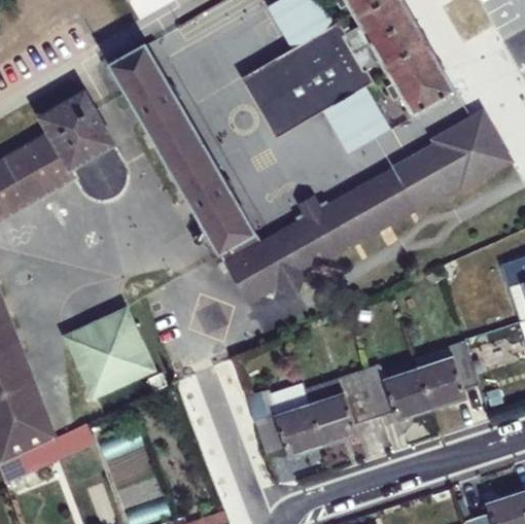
[(340,35),(319,0),(281,0),(267,8),(291,50),(242,79),(257,107),(268,101),(256,82),(340,35)]
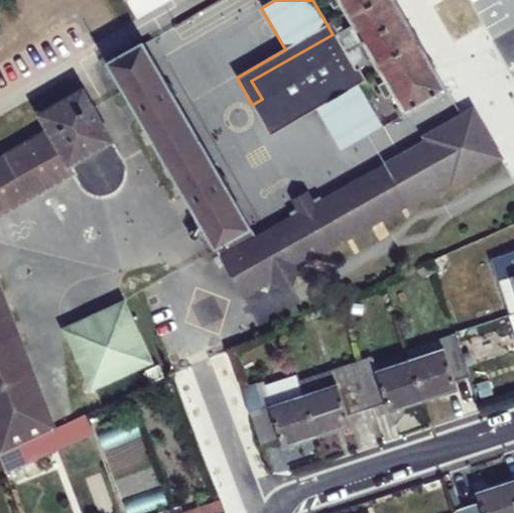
[(333,0),(331,1),(335,8),(345,3),(356,22),(392,0),(333,0)]
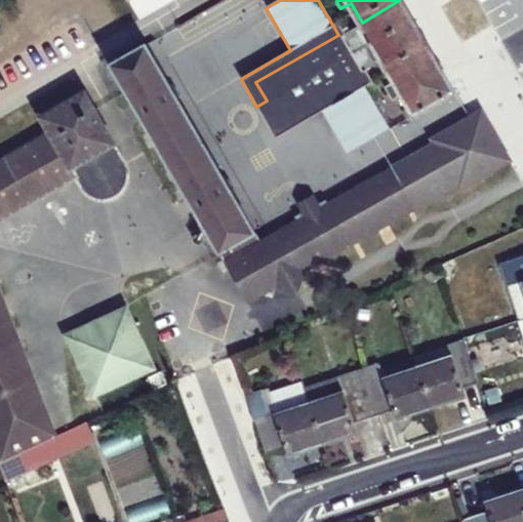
[(399,0),(362,23),(364,25),(347,35),(345,32),(338,35),(350,53),(411,17),(402,0),(399,0)]
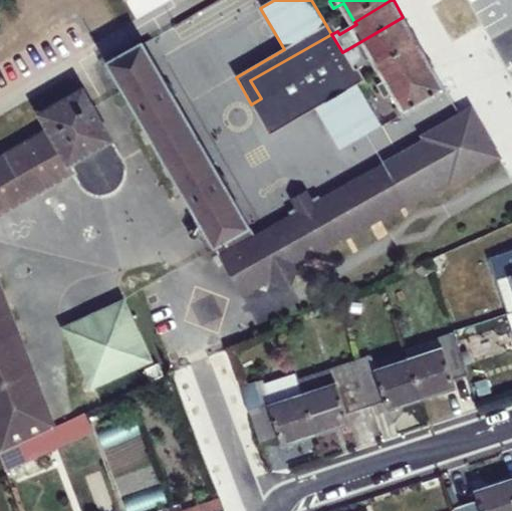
[(375,56),(379,62),(418,41),(403,17),(342,52),(353,72),(358,69),(357,66),(375,56)]
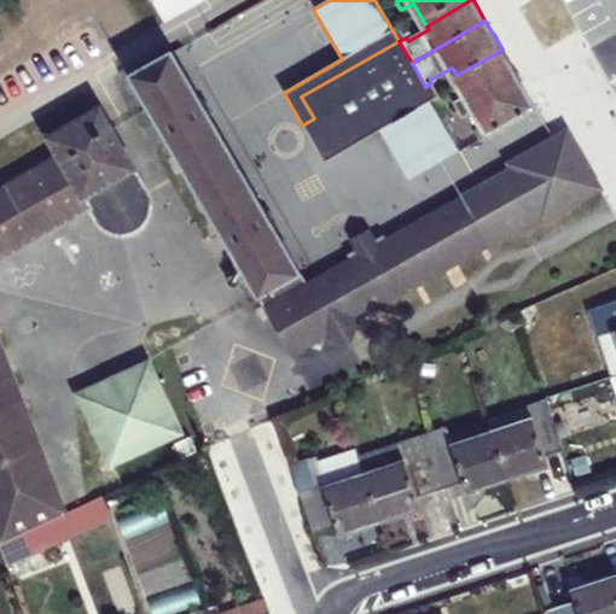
[(399,41),(301,97),(314,118),(412,63),(399,41)]
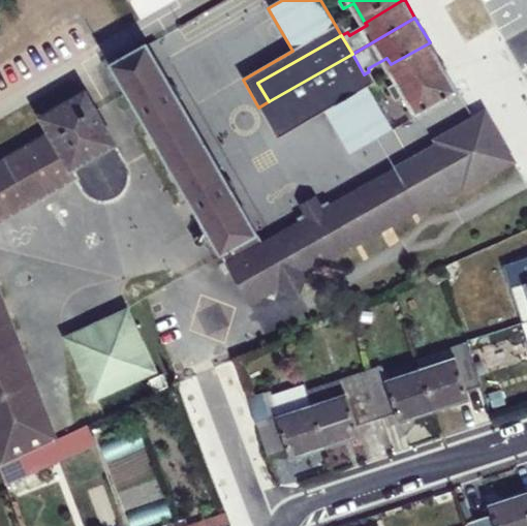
[(397,98),(406,93),(446,71),(430,42),(391,64),(399,80),(390,85),(397,98)]
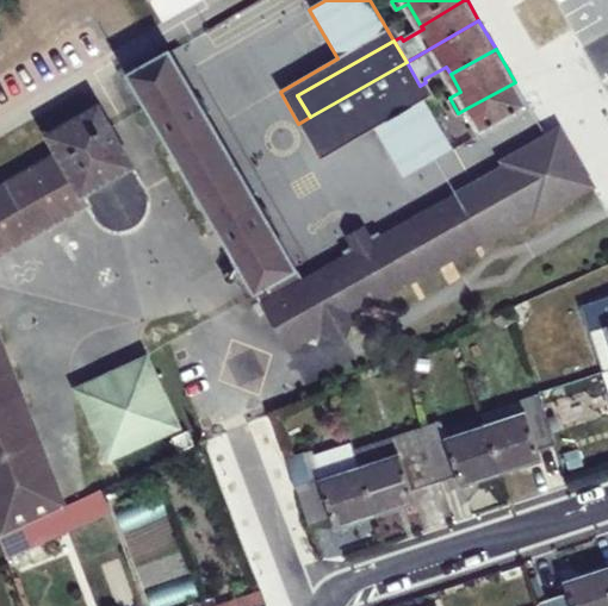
[(166,55),(123,80),(190,186),(231,162),(166,55)]
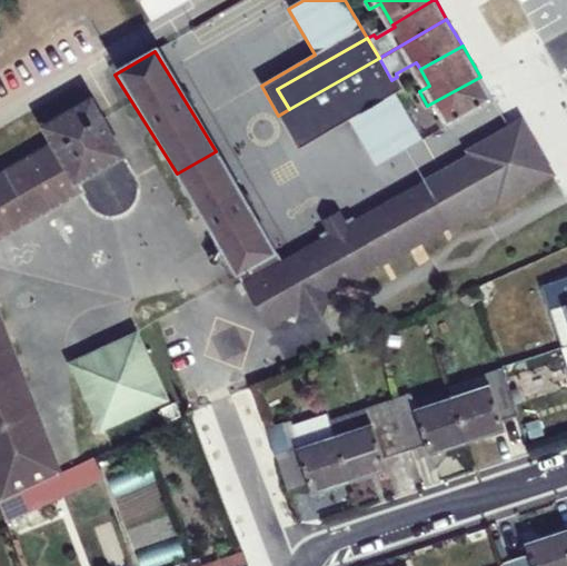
[(379,58),(289,109),(301,131),(391,80),(379,58)]
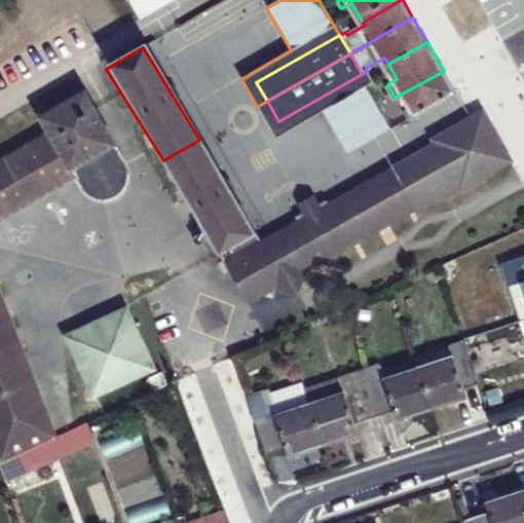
[(404,92),(415,111),(456,89),(444,71),(404,92)]
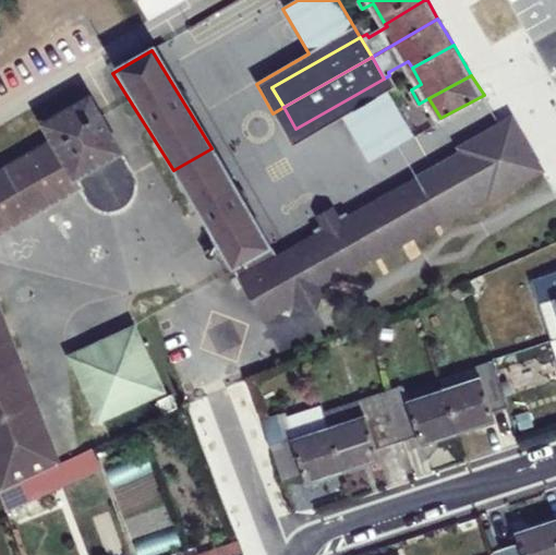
[(283,107),(273,113),(290,143),(341,113),(367,159),(415,132),(384,79),(295,129),(283,107)]
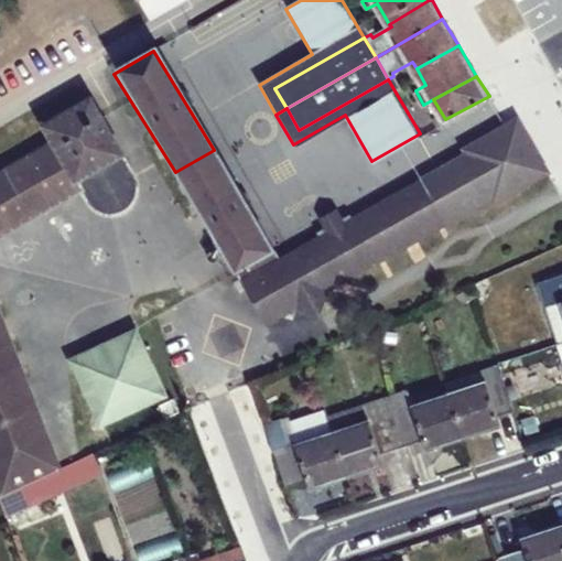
[(0,488),(1,492),(10,515),(107,470),(97,449),(64,463),(0,334),(0,237),(75,196),(80,205),(86,212),(93,215),(100,216),(116,213),(121,207),(125,202),(127,196),(128,191),(128,185),(126,180),(84,105),(55,121),(66,140),(51,149),(0,176),(0,488)]
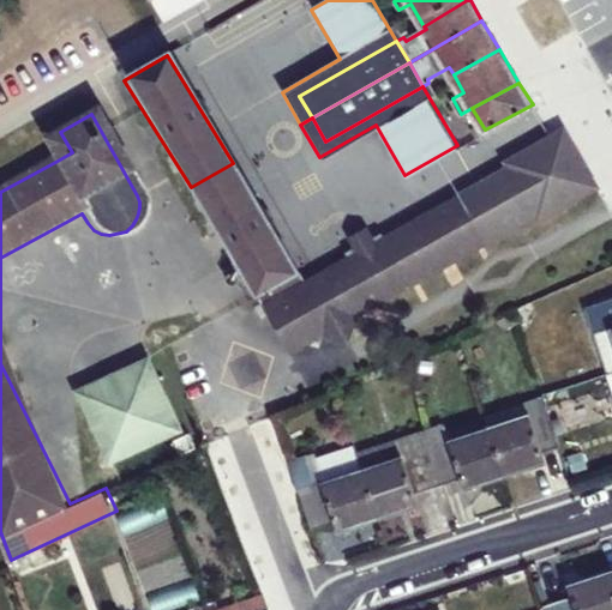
[(285,325),(323,334),(357,344),(366,310),(370,299),(395,284),(400,291),(495,239),(603,179),(599,173),(569,125),(511,157),(515,162),(467,188),(472,197),(444,212),(439,204),(394,229),(393,225),(382,231),(379,227),(359,237),(363,243),(354,247),(355,251),(304,279),(299,271),(258,294),(257,295),(275,330),(285,325)]
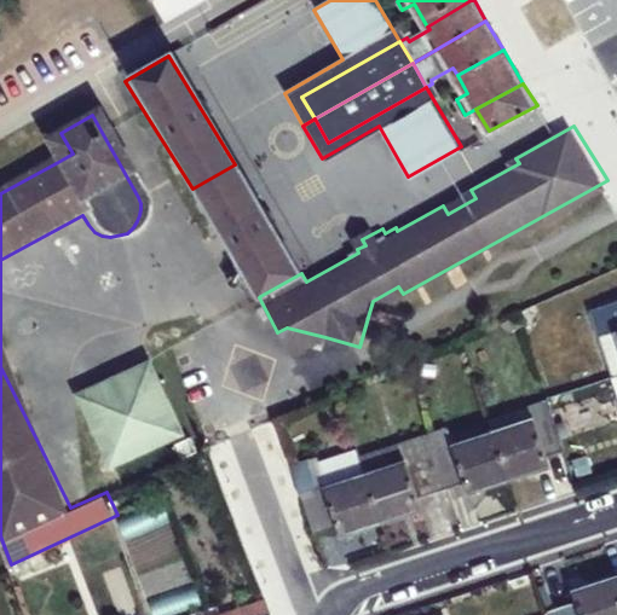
[(44,143),(56,163),(73,154),(61,133),(44,143)]
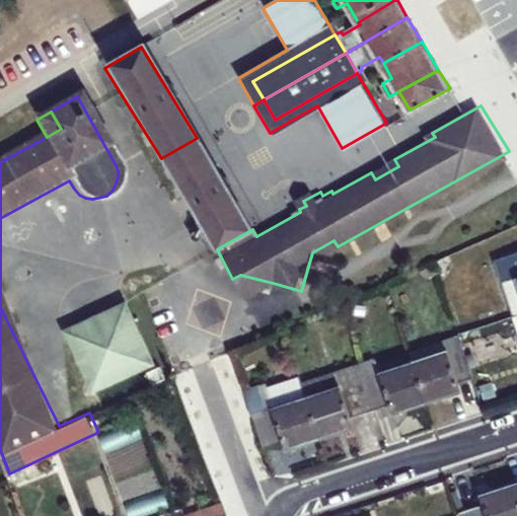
[(252,229),(197,138),(161,158),(218,248),(252,229)]
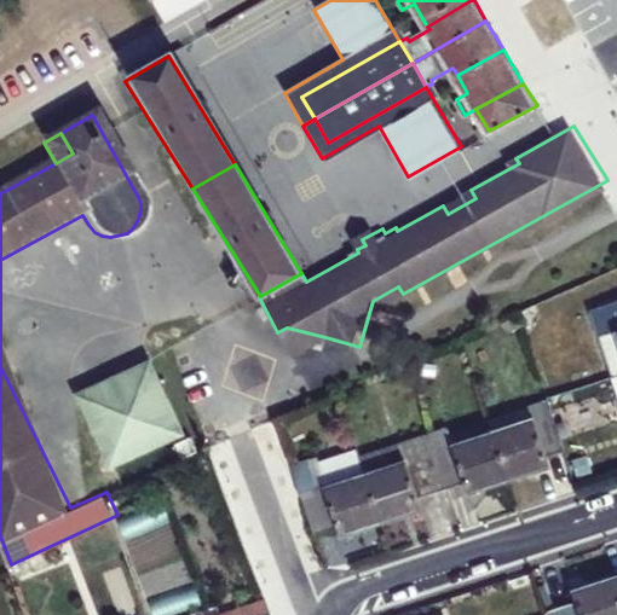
[(443,206),(448,214),(476,198),(471,190),(443,206)]
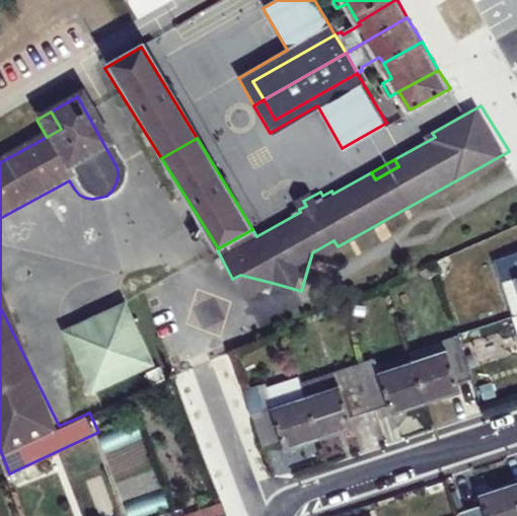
[(309,263),(338,246),(334,240),(312,252),(309,263)]
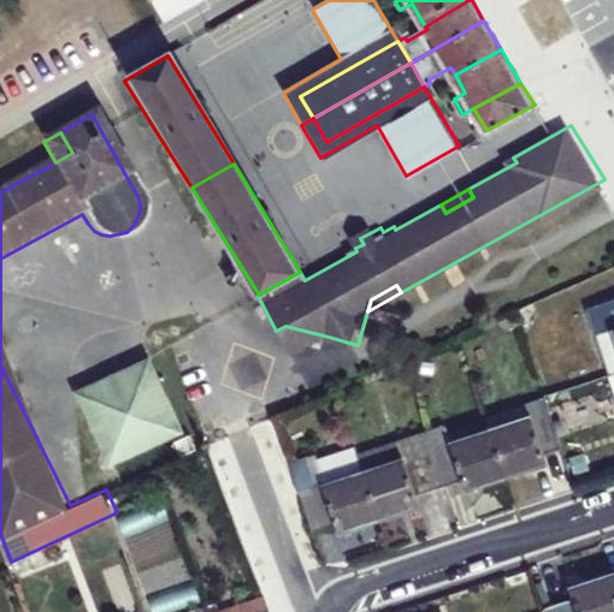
[(613,289),(584,299),(604,363),(613,360),(613,289)]
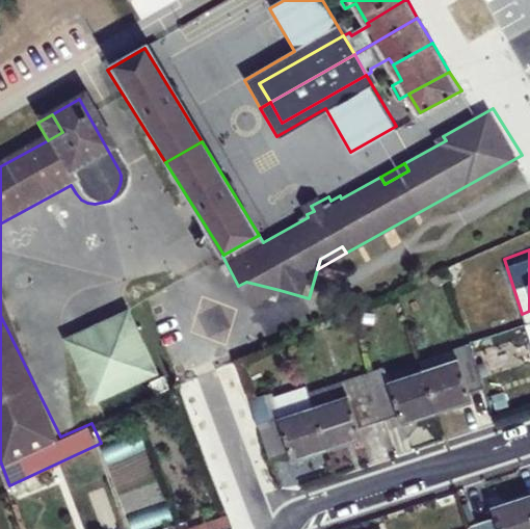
[(280,290),(246,282),(238,286),(250,307),(280,290)]
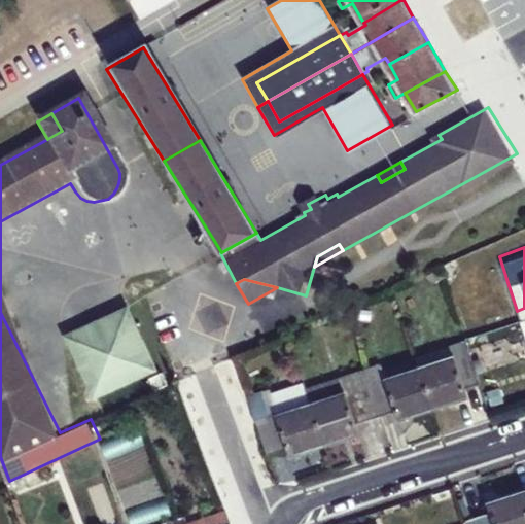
[(70,332),(98,393),(156,365),(129,305),(70,332)]
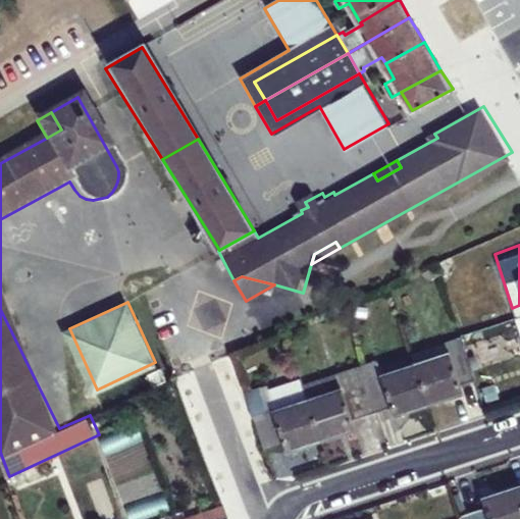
[(415,352),(418,360),(432,402),(468,390),(464,380),(476,376),(463,335),(415,352)]
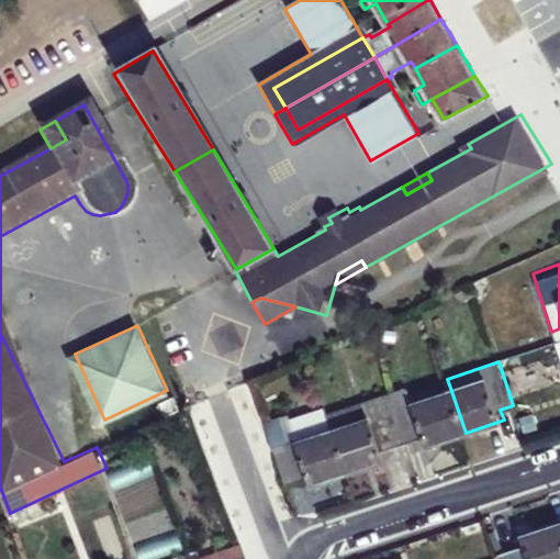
[(411,388),(395,393),(412,440),(425,436),(428,445),(466,433),(450,388),(415,400),(411,388)]
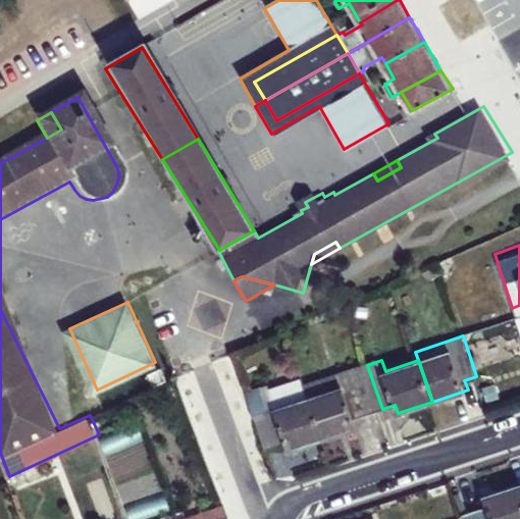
[(382,409),(367,365),(309,385),(327,437),(363,425),(360,416),(382,409)]
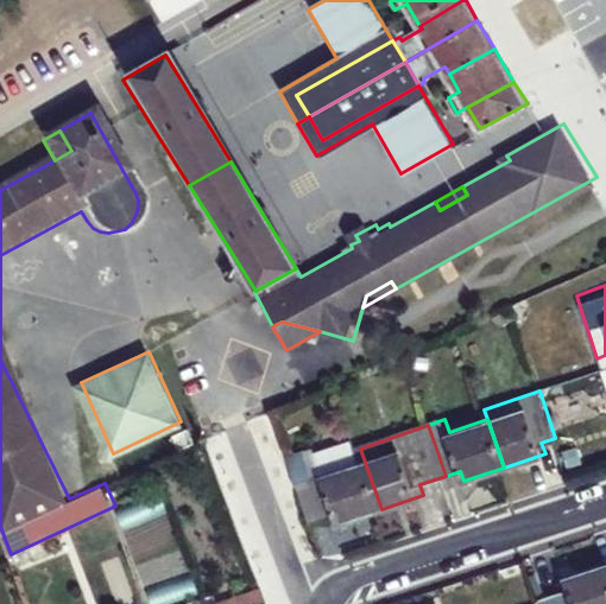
[(382,509),(360,449),(357,440),(319,453),(316,446),(300,452),(323,521),(341,514),(345,522),(382,509)]
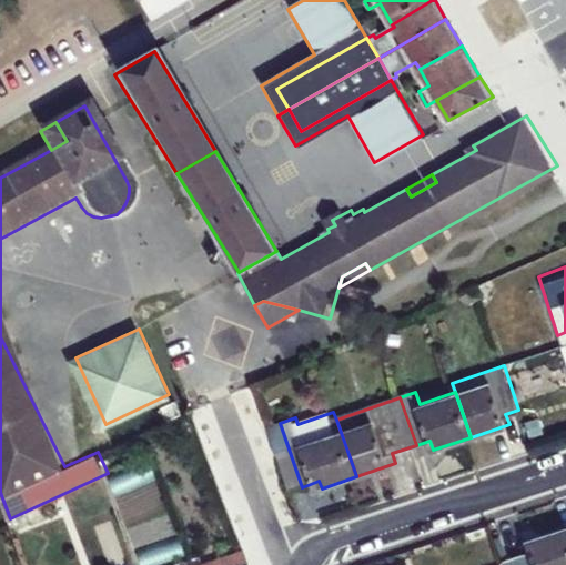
[(506,550),(512,564),(565,564),(565,521),(531,533),(534,541),(506,550)]
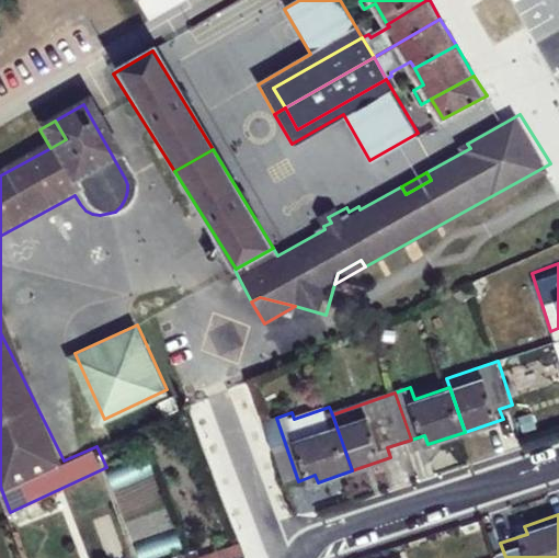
[(255,557),(250,542),(207,557),(255,557)]
